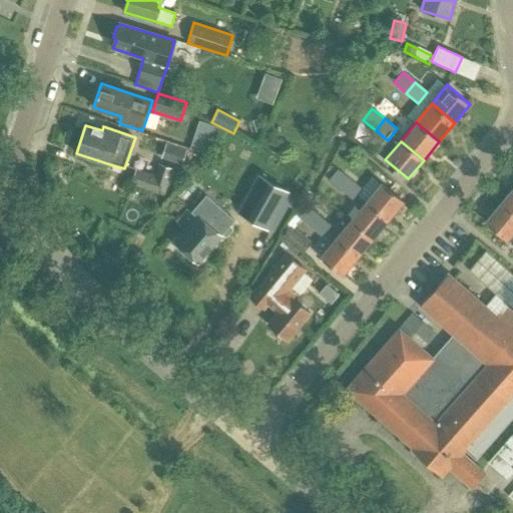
[(186,149),(166,143),(161,159),(181,165),(186,149)]
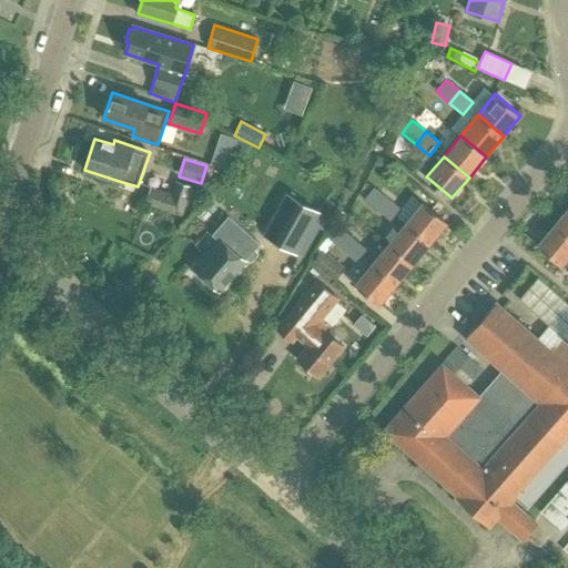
[(377,211),(387,199),(373,188),(363,200),(377,211)]
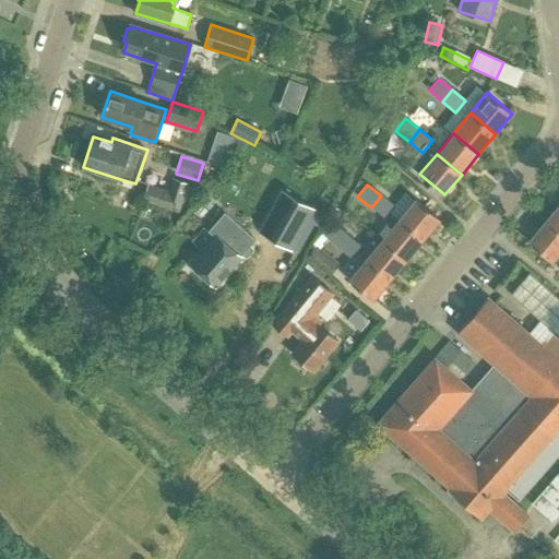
[(142,200),(165,207),(169,193),(147,186),(142,200)]
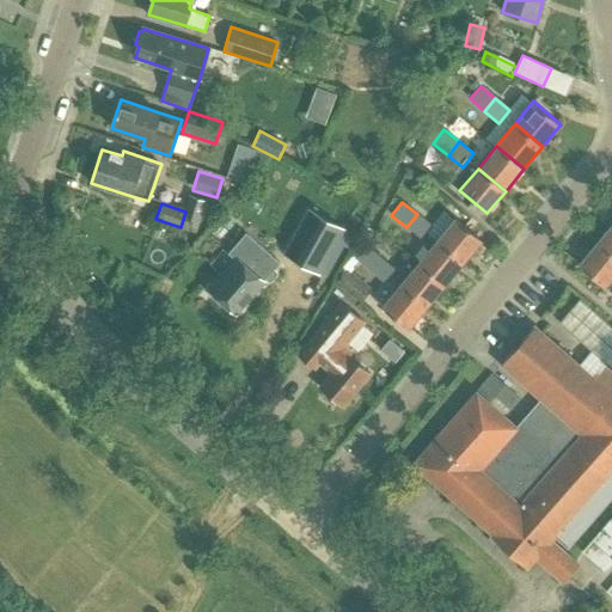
[(319,275),(346,230),(308,208),(282,254),(319,275)]
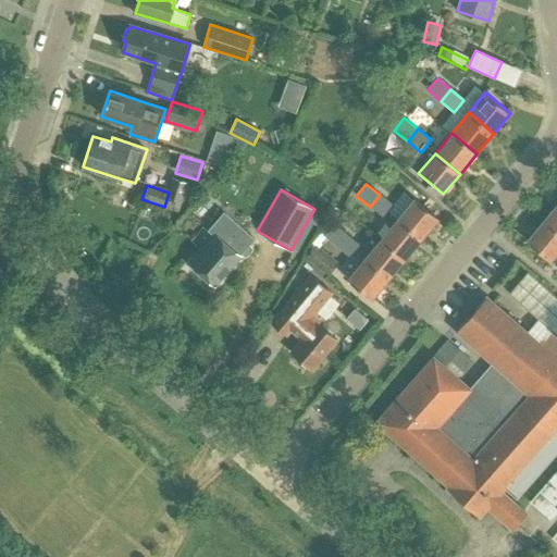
[(380,195),(370,207),(383,218),(393,205),(380,195)]
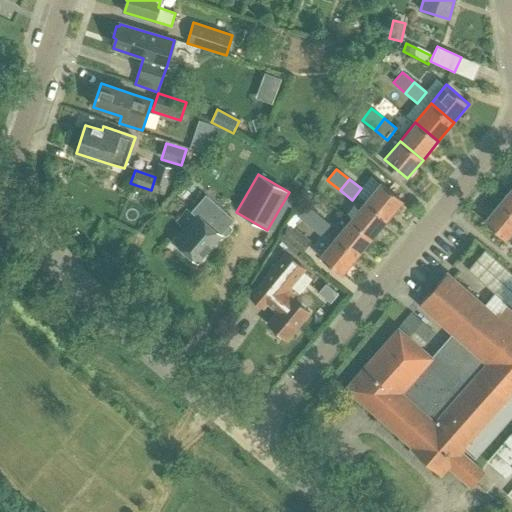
[(366,200),(388,219),(404,201),(381,182),(366,200)]
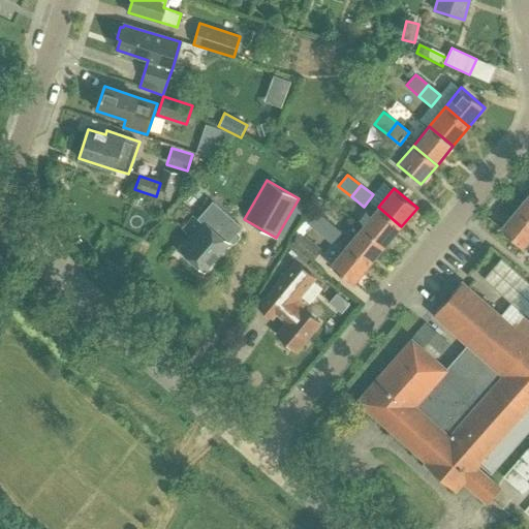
[(528,220),(528,192),(516,209),(528,220)]
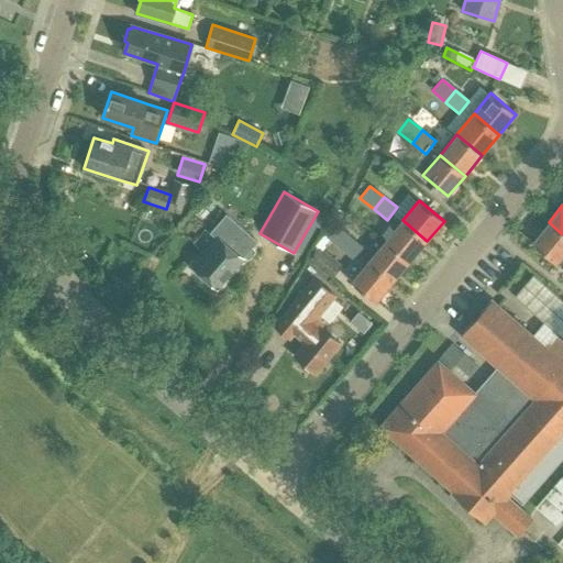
[(243,261),(242,260),(244,257),(249,260),(255,253),(252,249),(257,242),(225,214),(210,233),(218,241),(195,268),(218,288),(243,261)]
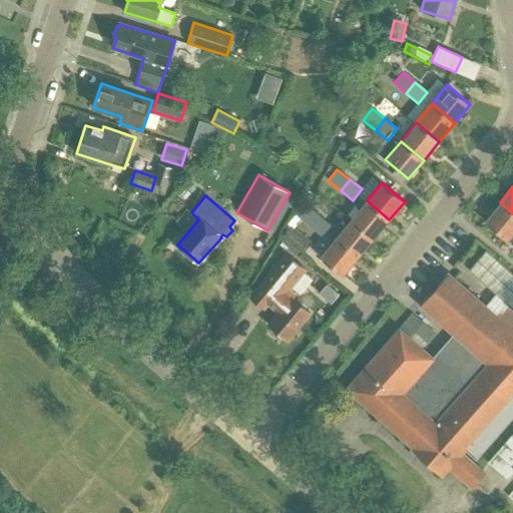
[(374,238),(389,219),(367,200),(351,219),(374,238)]
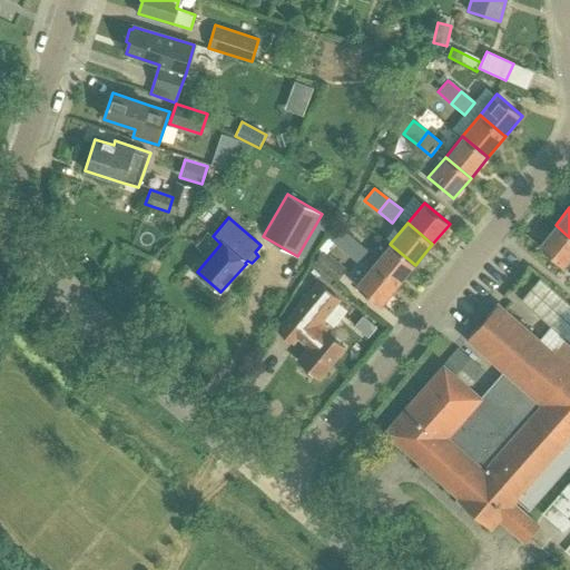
[(563,267),(569,259),(569,237),(556,225),(538,246),(563,267)]
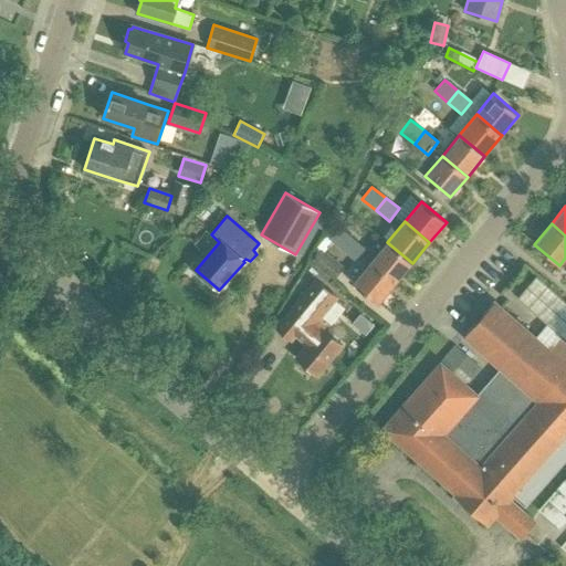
[(343,251),(353,238),(338,227),(335,231),(329,227),(324,233),(329,238),(328,239),(343,251)]
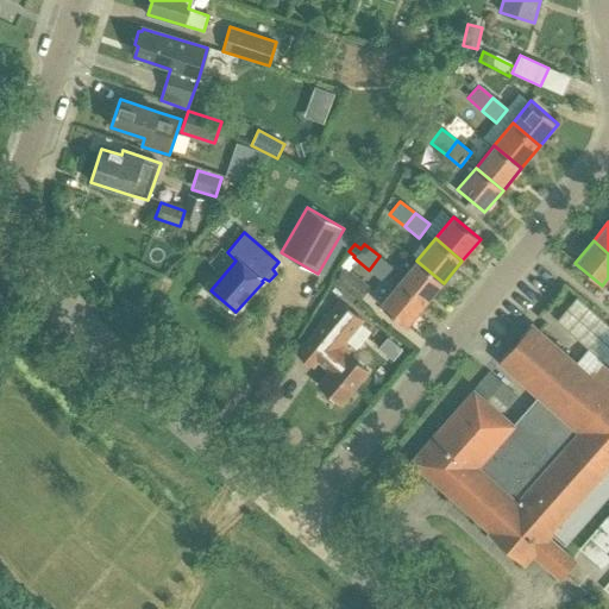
[(380,256),(369,270),(383,282),(394,269),(380,256)]
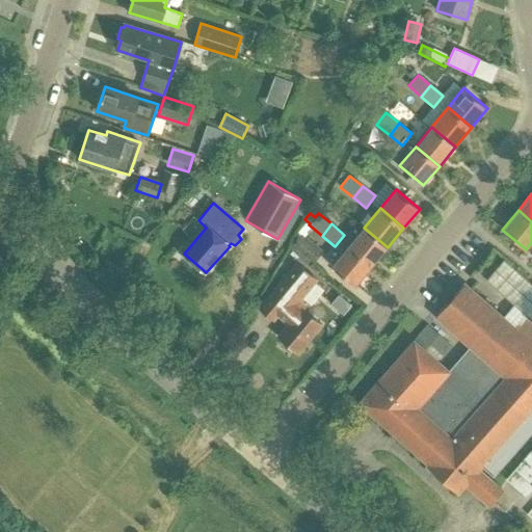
[(371,267),(388,247),(364,228),(347,247),(371,267)]
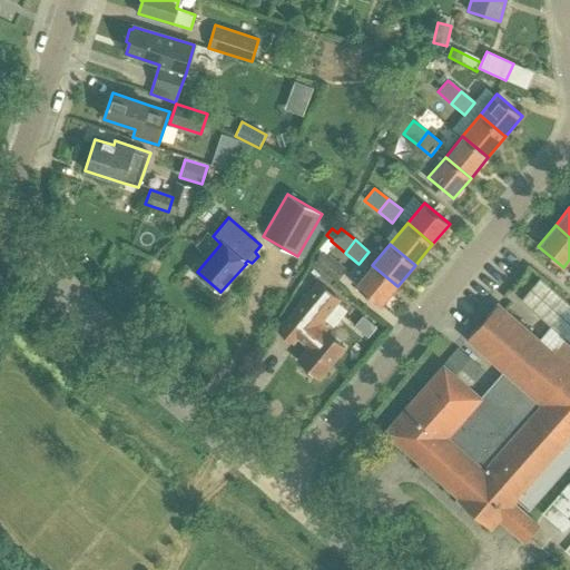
[(335,282),(345,269),(324,251),(314,263),(335,282)]
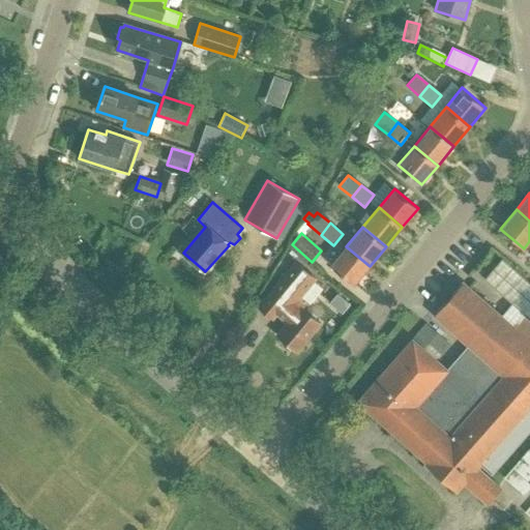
[(354,285),(370,266),(346,246),(330,265),(354,285)]
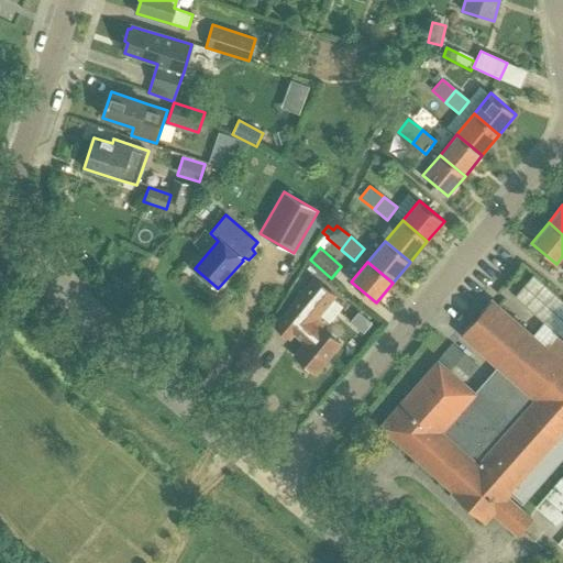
[(553,318),(562,306),(562,296),(537,273),(521,289),(553,318)]
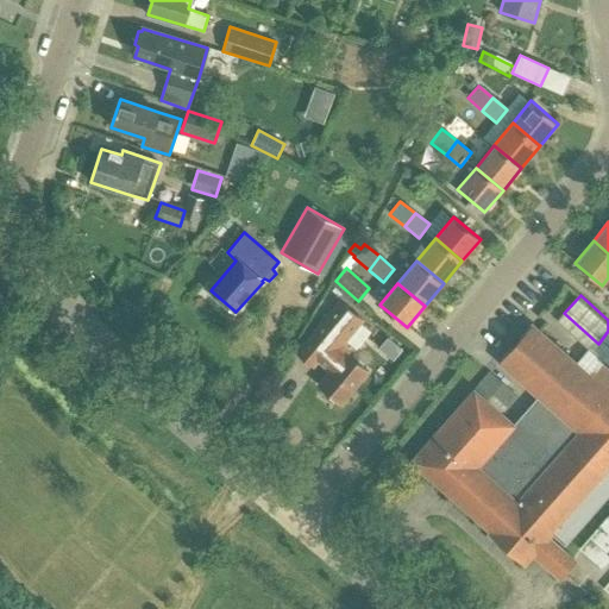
[(369,372),(346,355),(350,351),(343,345),(363,321),(340,302),(299,353),(314,366),(322,357),(334,366),(319,384),(343,405),(369,372)]
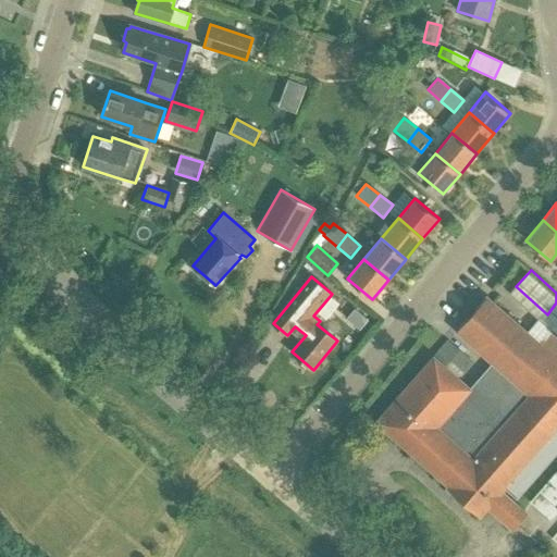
[(473,364),(446,341),(444,344),(433,356),(375,422),(448,486),(446,489),(465,505),(480,518),(487,508),(493,514),(511,530),(527,512),(503,492),(505,490),(517,499),(556,453),(556,338),(551,333),(542,344),(527,331),(486,296),(455,331),(456,332),(493,363),(475,384),(471,388),(460,379),(458,378),(462,373),(463,374),(473,364)]
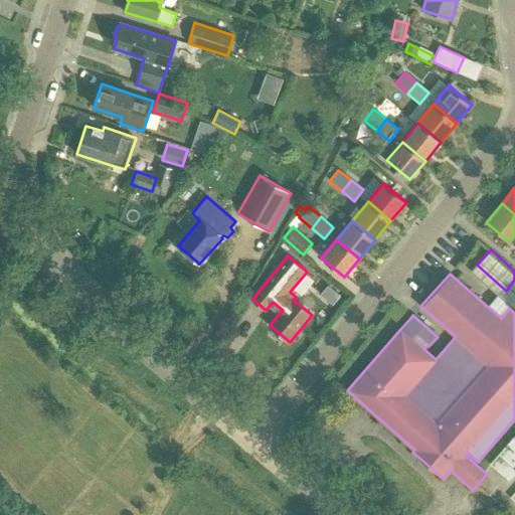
[(514,474),(514,435),(490,464),(509,481),(514,474)]
